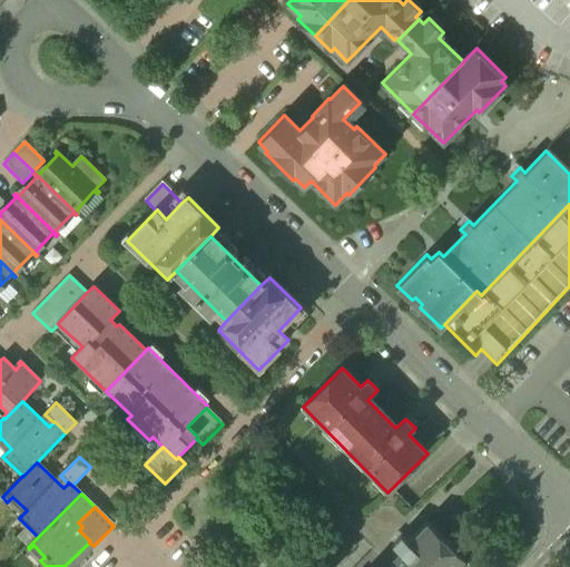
[(461,566),(467,561),(428,522),(410,541),(402,535),(393,545),(403,555),(391,566),(461,566)]
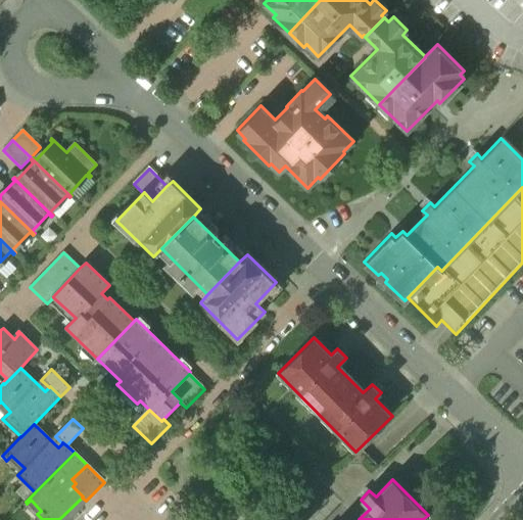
All buildings are outlined.
